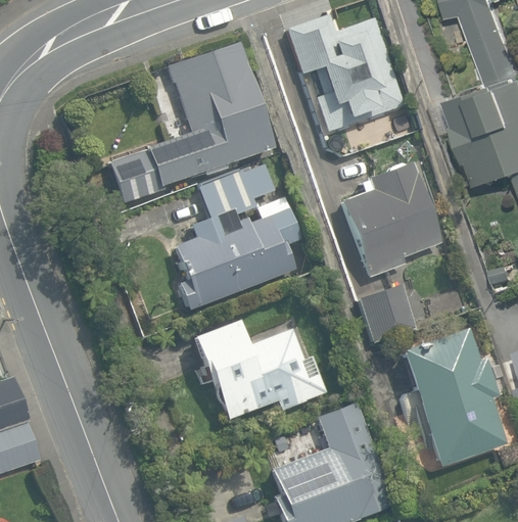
[(517,64),(497,5),(496,0),(448,0),(451,16),(454,16),(456,37),(463,42),(473,41),(488,88),(436,104),(445,135),(461,130),(471,162),(474,161),(481,186),(517,176),(517,64)]
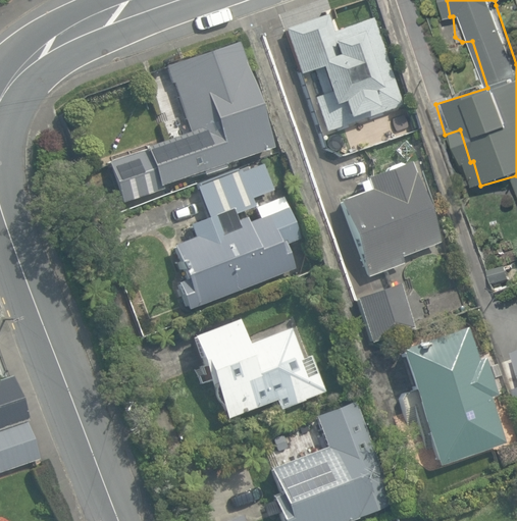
[(317,96),(329,131),(405,104),(374,18),(335,32),(329,14),(287,30),(303,74),(316,70),(324,93),(317,96)]
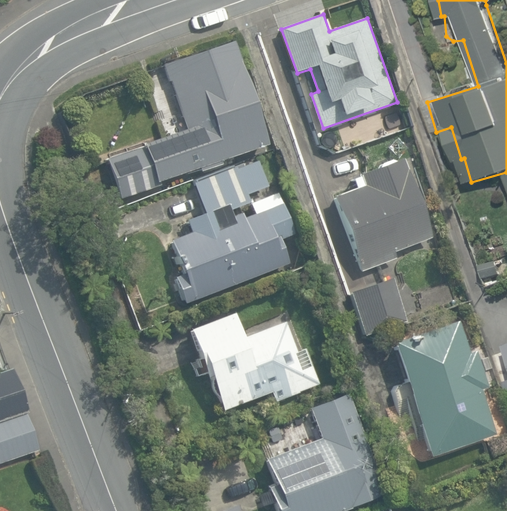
[(201,171),(222,164),(221,161),(268,145),(234,44),(166,67),(187,130),(143,145),(144,148),(108,160),(121,198),(161,185),(160,181),(200,167),(201,171)]
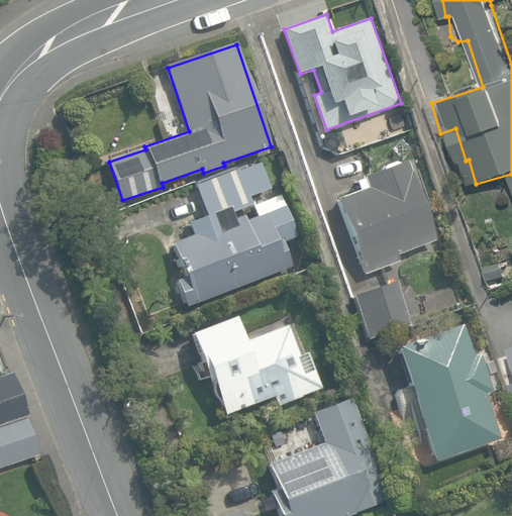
[(267,180),(284,175),(279,157),(262,163),(267,180)]
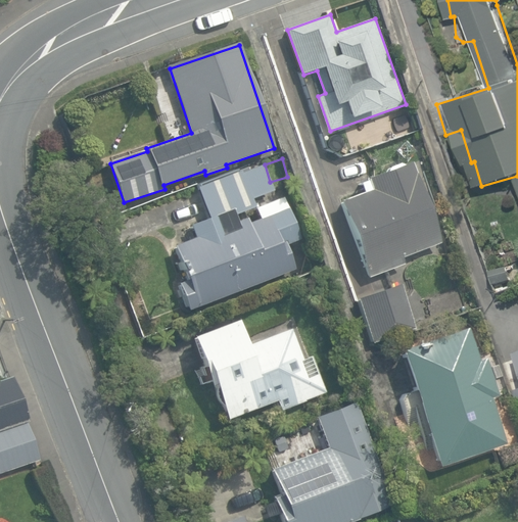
[(342,200),(370,276),(403,264),(401,258),(443,243),(414,161),(370,178),(374,189),(342,200)]
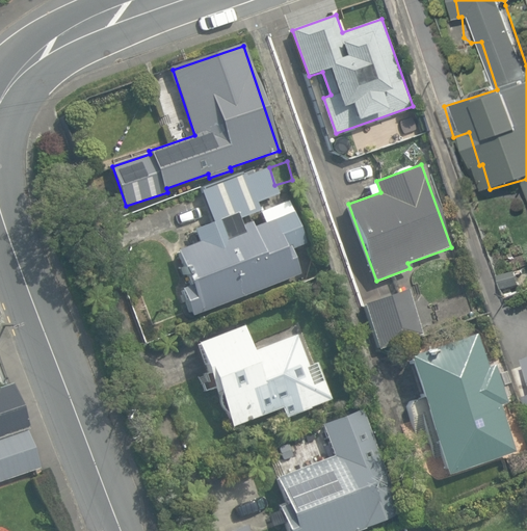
[(219,222),(262,207),(255,187),(262,184),(256,168),(206,187),(219,222)]
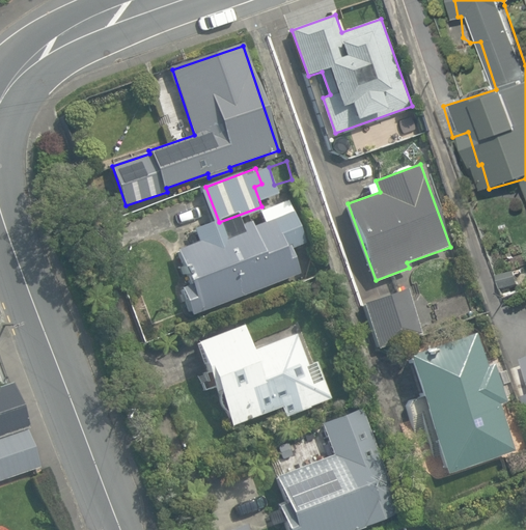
[(182,287),(192,315),(302,272),(288,238),(283,240),(274,216),(232,231),(228,222),(198,234),(200,240),(178,249),(192,283),(182,287)]
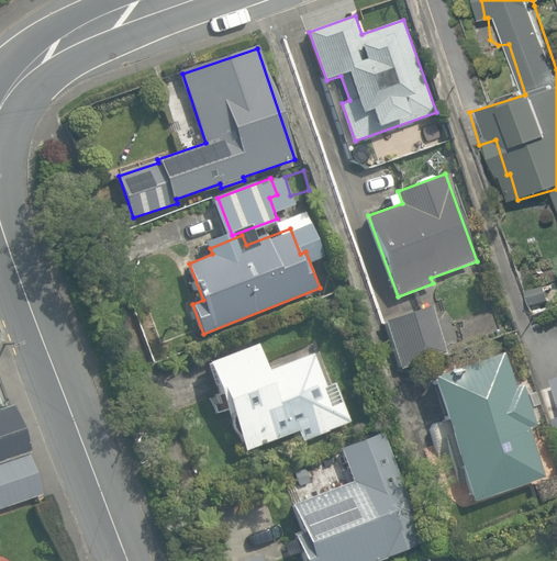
[(531,291),(536,309),(555,303),(550,285),(531,291)]
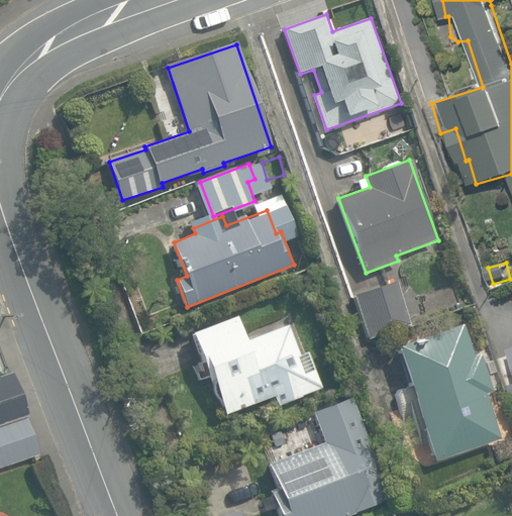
[(372,338),(413,323),(398,281),(356,295),(372,338)]
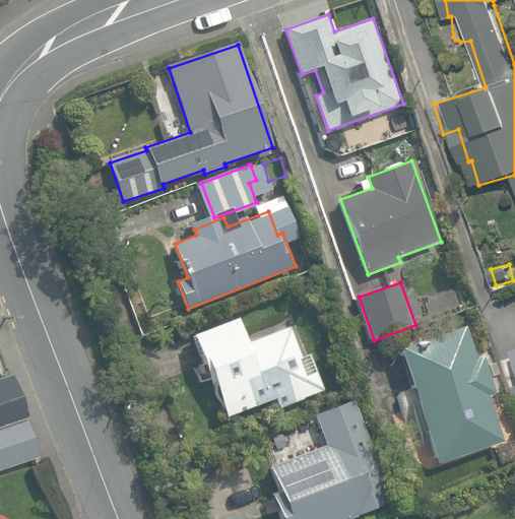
[(192,334),(226,419),(276,399),(280,409),(325,391),(312,355),(305,359),(293,326),(248,343),(237,316),(192,334)]
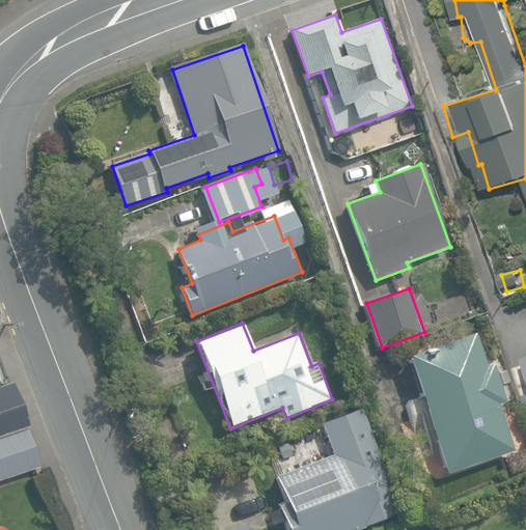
[(406,355),(446,472),(514,449),(499,403),(506,401),(494,362),(486,365),(474,331),(406,355)]
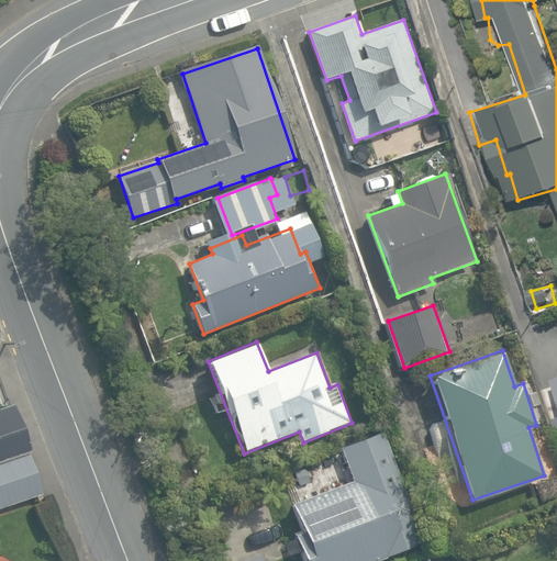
[(0,407),(0,461),(34,450),(18,402),(0,407)]
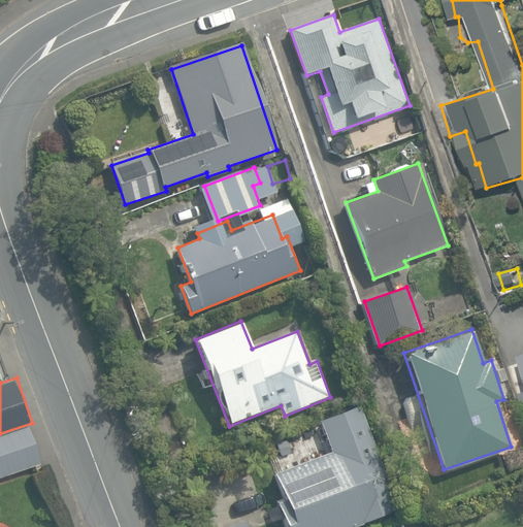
[(284,526),(352,526),(398,509),(358,406),(321,421),(332,452),(272,474),(284,503),(275,506),(284,526)]
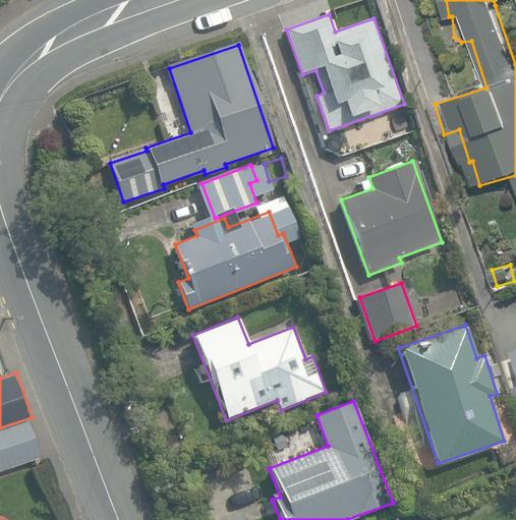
[(0,429),(0,470),(41,459),(30,420),(0,429)]
